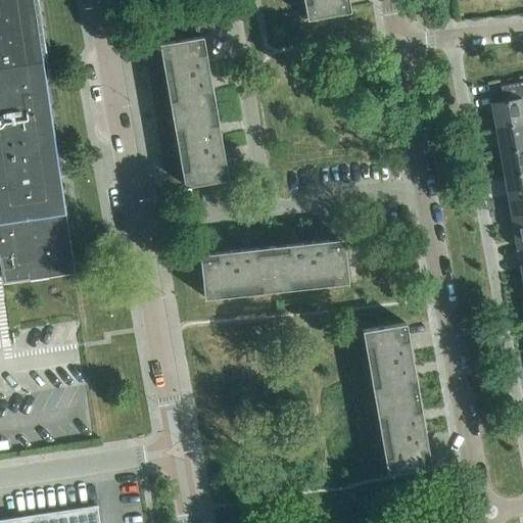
[(0,0),(0,266),(21,264),(22,269),(68,262),(56,177),(55,176),(61,175),(60,161),(57,161),(43,63),(47,62),(38,0),(0,0)]
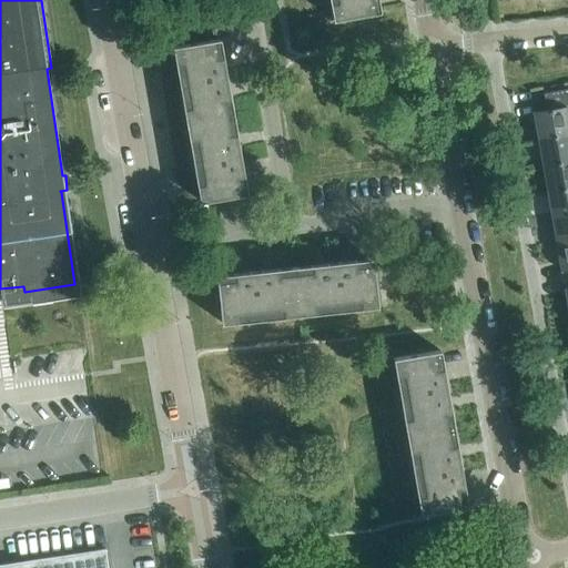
[(379,11),(377,0),(328,0),(333,20),(379,11)]
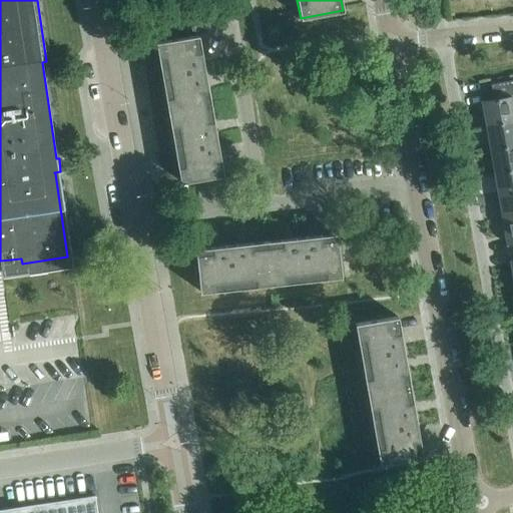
[(155,42),(168,112),(210,104),(198,35),(155,42)]
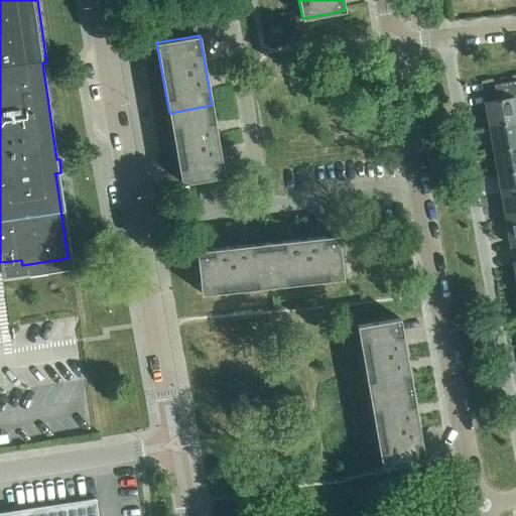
[(515,80),(493,85),(496,99),(484,101),(488,126),(515,120),(515,80)]
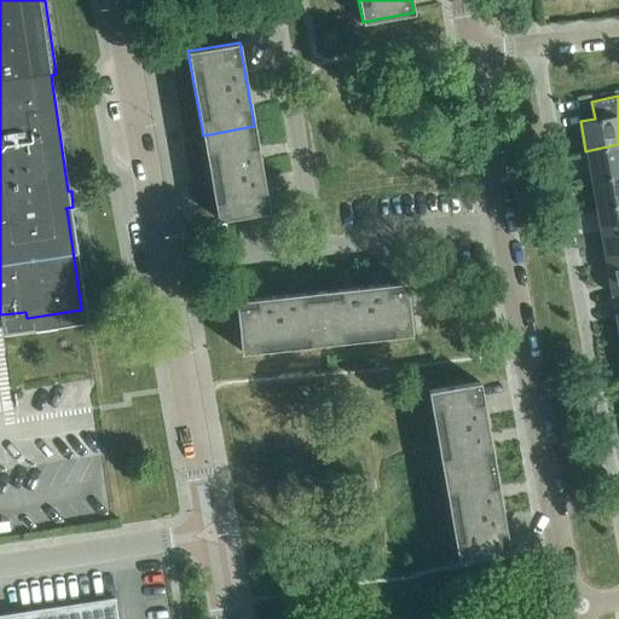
[(268,210),(254,126),(203,136),(218,219),(268,210)]
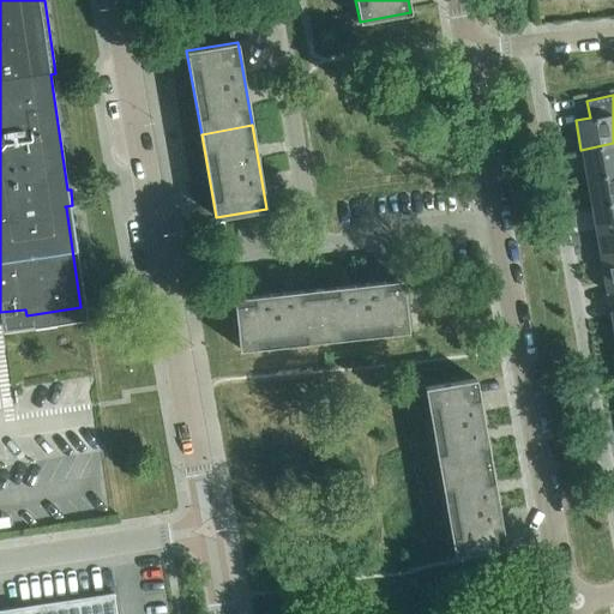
[(613,143),(581,150),(587,178),(613,173),(613,143)]
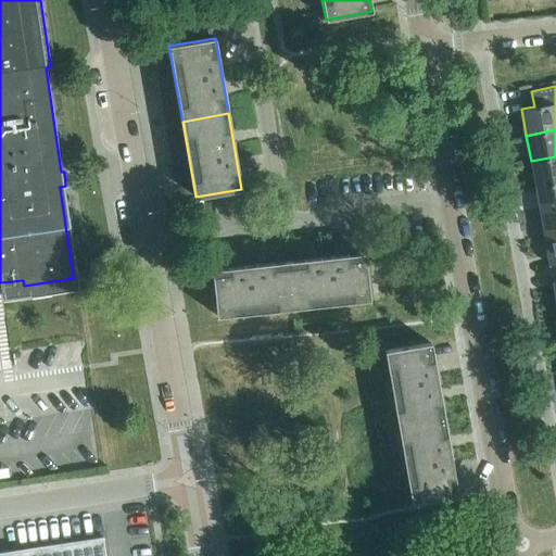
[(555,182),(555,156),(531,161),(535,187),(555,182)]
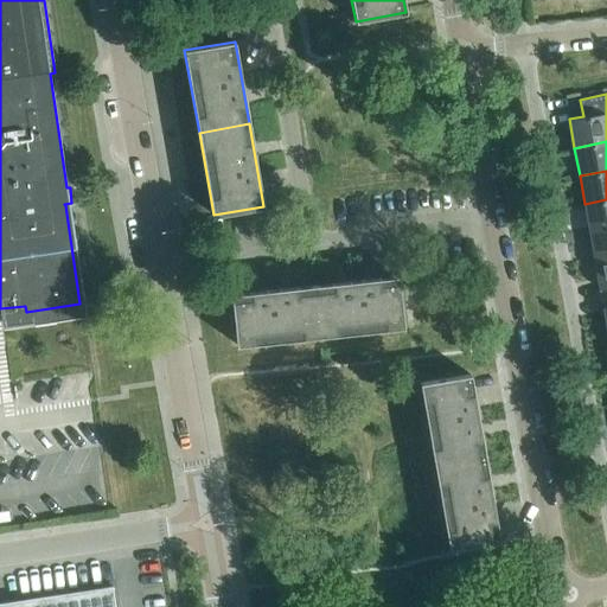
[(606,228),(606,199),(585,204),(589,232),(606,228)]
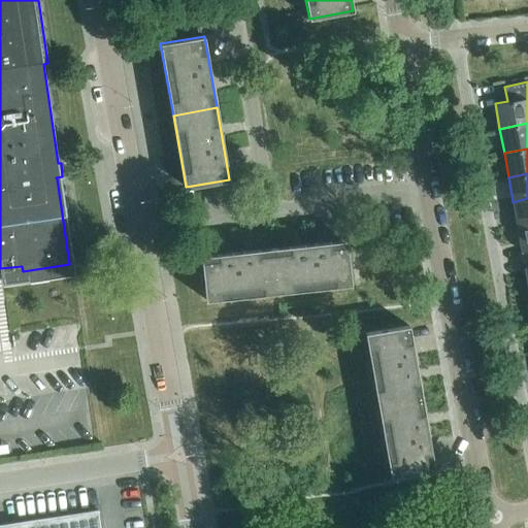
[(527,198),(513,202),(517,226),(527,224),(527,198)]
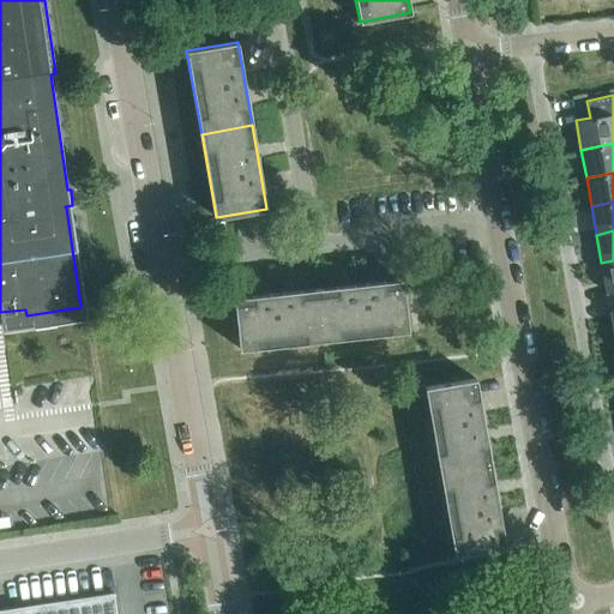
[(613,290),(613,260),(601,263),(607,293),(613,290)]
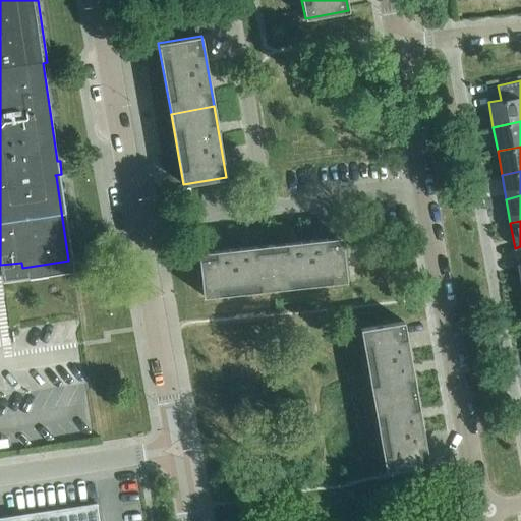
[(346,280),(341,236),(270,244),(275,288),(346,280)]
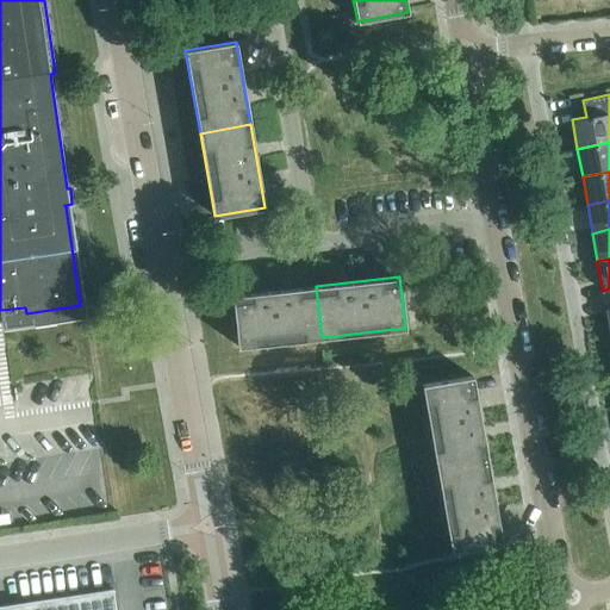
[(322,337),(316,286),(232,296),(237,346),(322,337)]
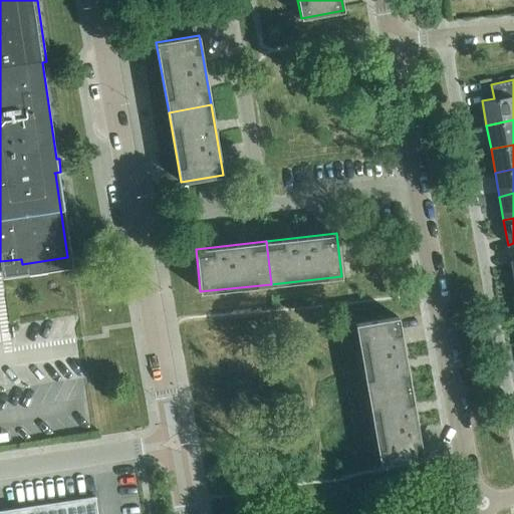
[(355,323),(367,394),(410,387),(398,316),(355,323)]
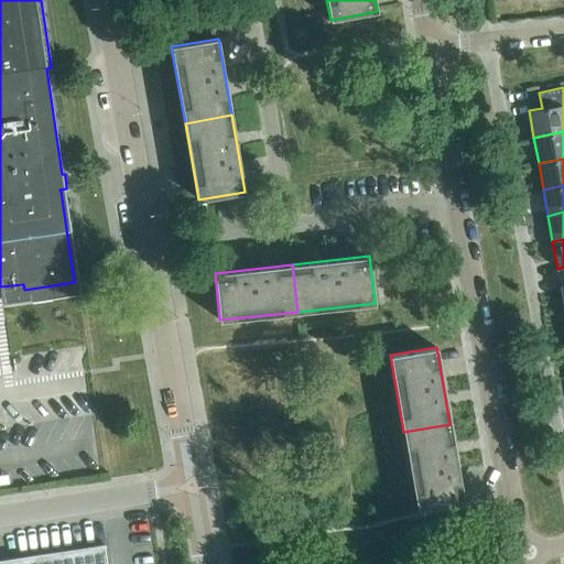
[(463,500),(449,424),(403,432),(416,508),(463,500)]
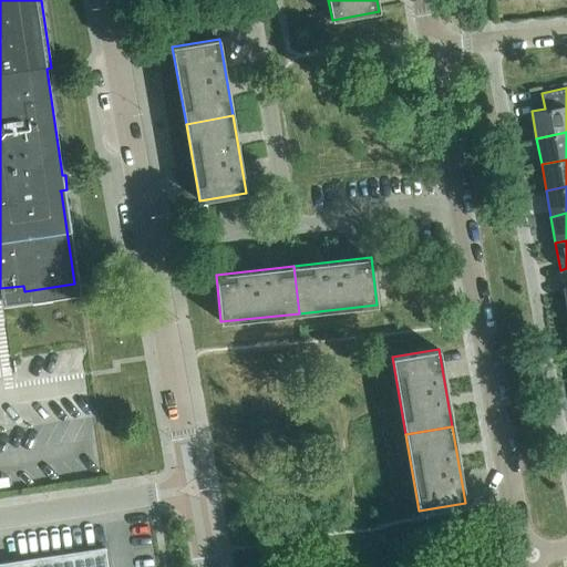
[(107,566),(104,547),(0,562),(0,566),(107,566)]
